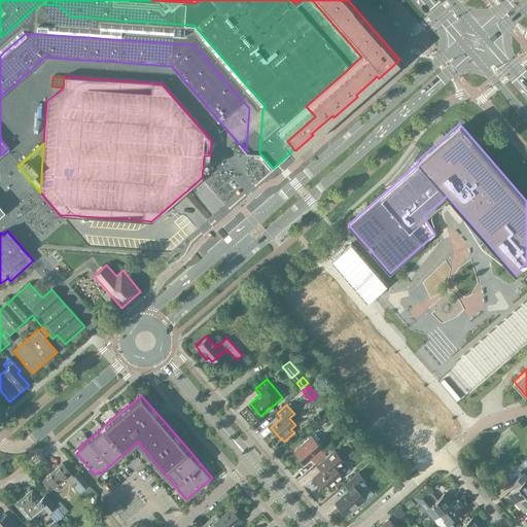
[(338,418),(332,422),(338,428),(343,424),(338,418)]
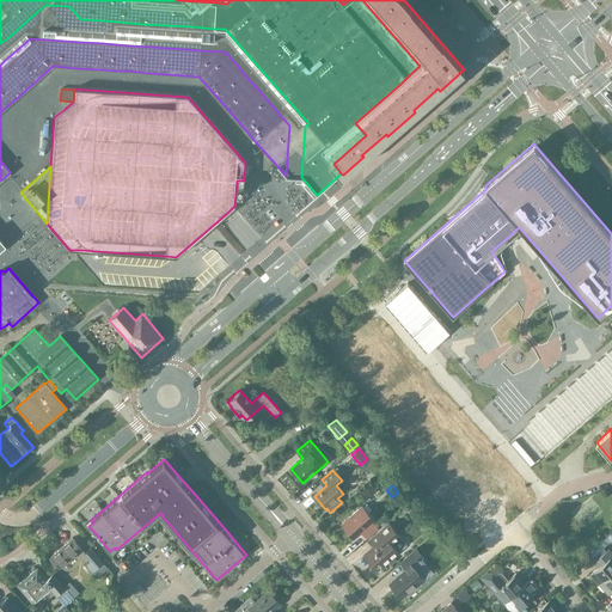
[(362,506),(341,524),(354,539),(362,532),(368,538),(379,528),(377,526),(373,522),(375,520),(362,506)]
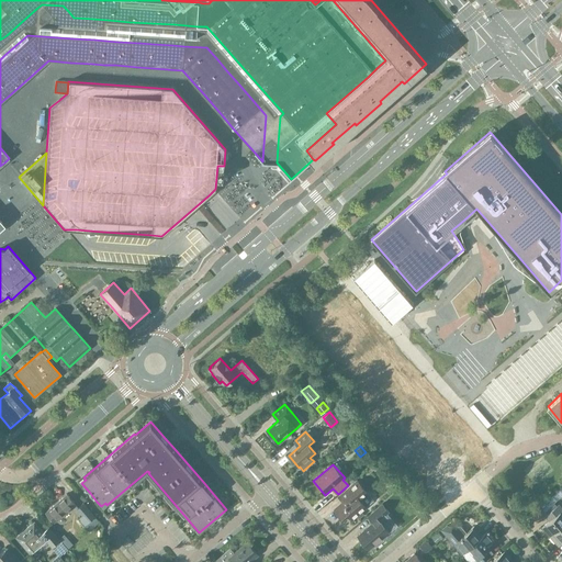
[(347,480),(350,484),(358,478),(355,473),(347,480)]
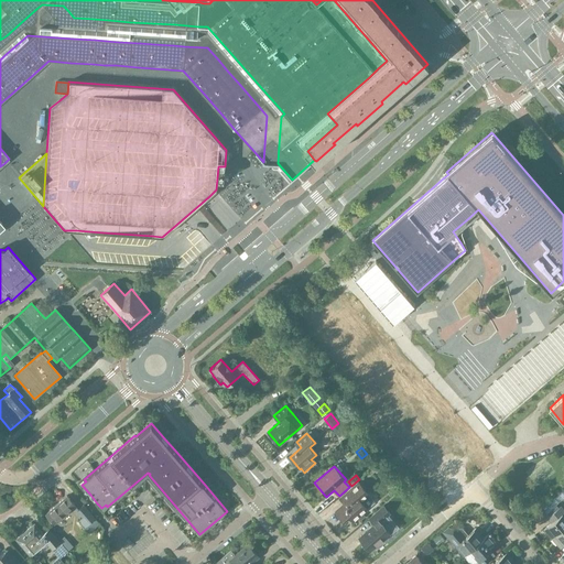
[(353,521),(375,501),(358,481),(342,496),(347,502),(336,511),(346,523),(351,519),(353,521)]
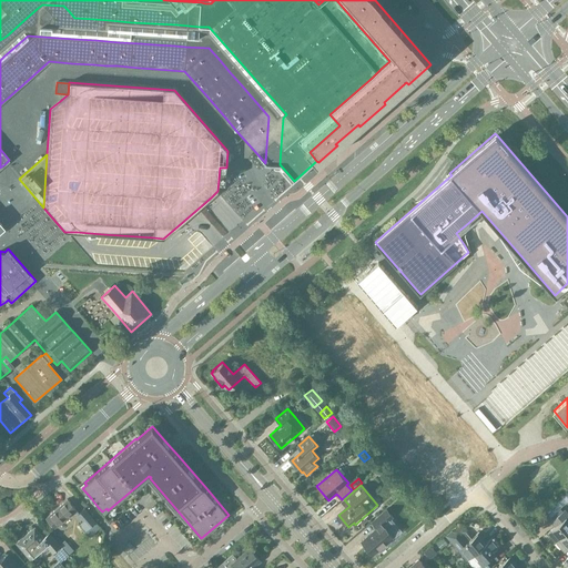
[(567,496),(566,495),(556,504),(560,508),(567,500),(567,496)]
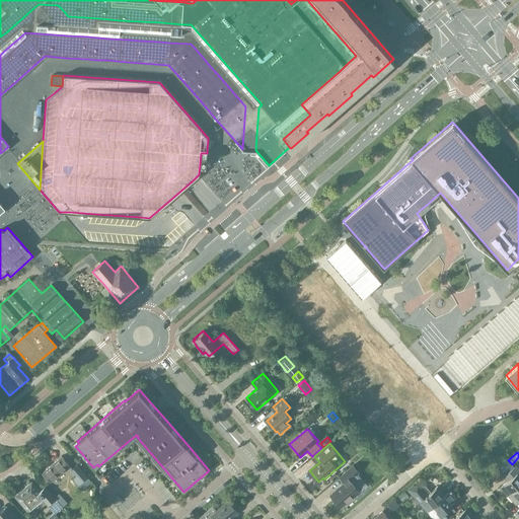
[(62,457),(52,465),(43,473),(50,483),(70,465),(62,457)]
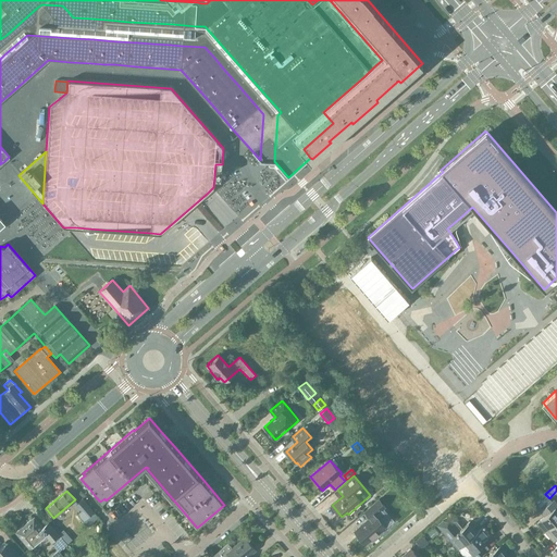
[(76,505),(82,511),(78,514),(84,520),(94,512),(83,498),(76,505)]
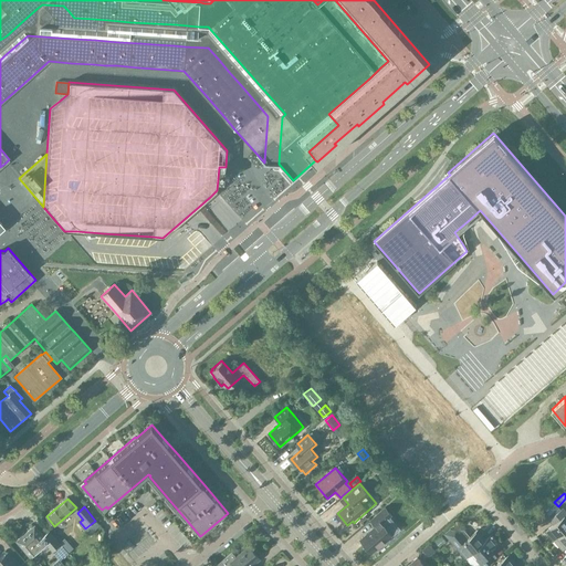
[(381,523),(391,515),(385,507),(370,520),(376,526),(360,540),(371,553),(392,535),(381,523)]
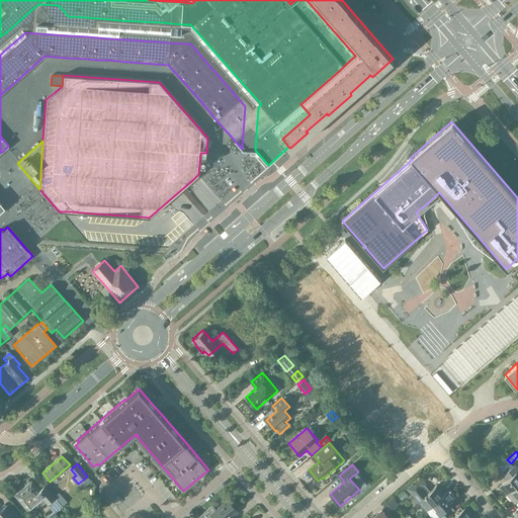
[(507,495),(517,485),(517,467),(515,464),(504,473),(508,479),(500,486),(507,495)]
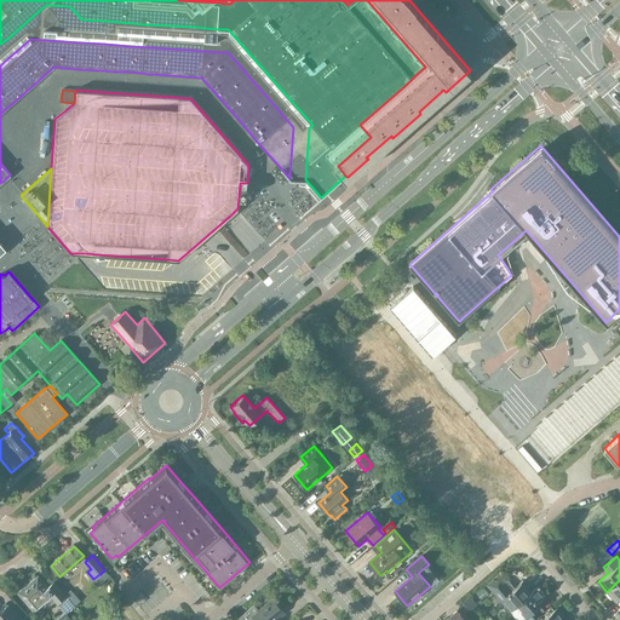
[(104,570),(93,579),(98,585),(109,575),(104,570)]
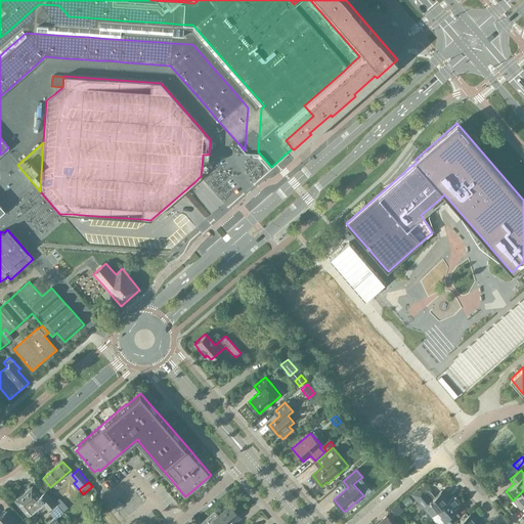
[(41,504),(46,508),(48,511),(49,510),(50,508),(56,504),(46,491),(40,496),(32,487),(14,503),(27,516),(41,504)]
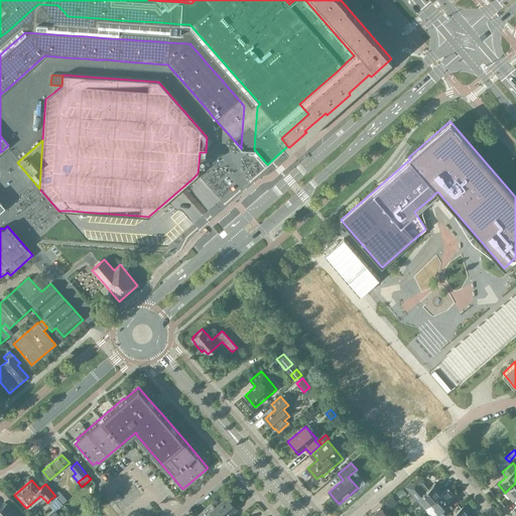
[(424,508),(429,504),(442,492),(435,483),(428,490),(422,484),(410,483),(406,487),(424,508)]
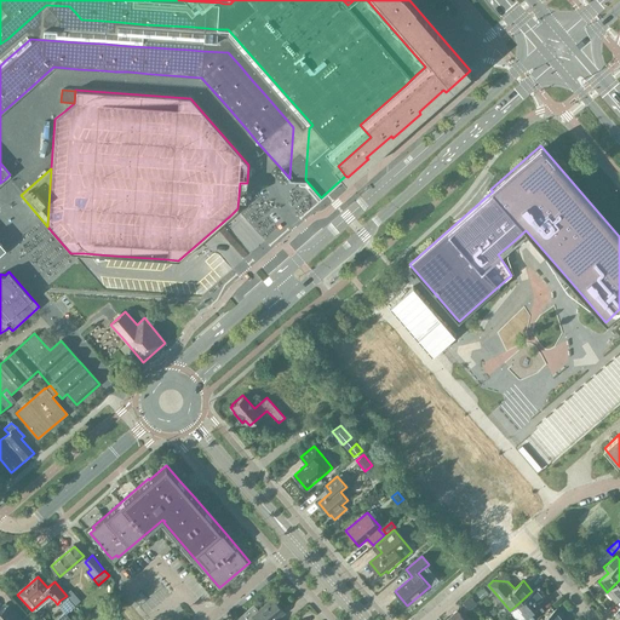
[(619,580),(607,592),(616,602),(619,598),(619,580)]
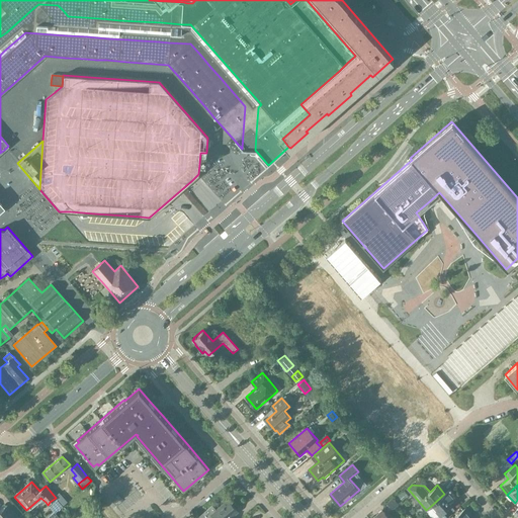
[(431,506),(441,517),(444,517),(452,511),(448,507),(457,499),(449,490),(444,494),(431,506)]
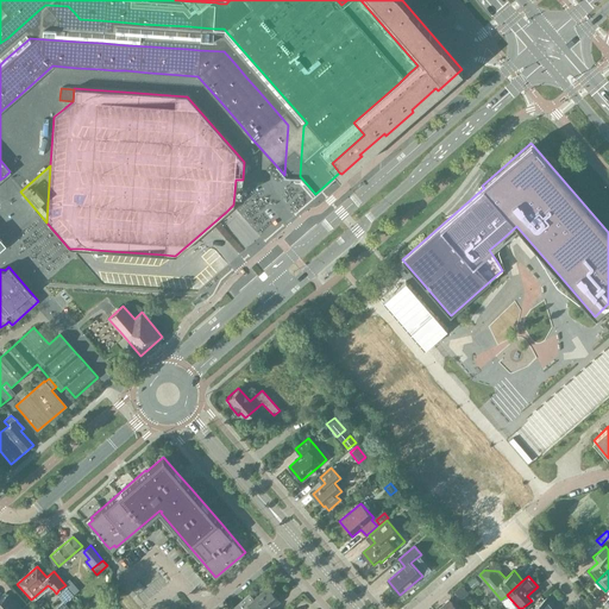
[(71,582),(66,586),(74,595),(79,590),(71,582)]
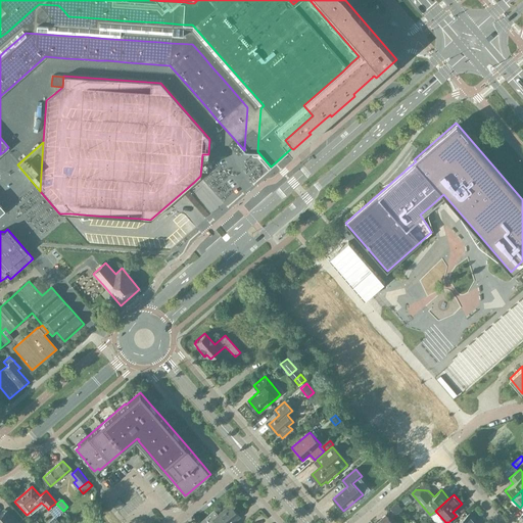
[(50,507),(49,509),(55,517),(56,516),(56,517),(63,511),(56,504),(56,503),(50,507)]
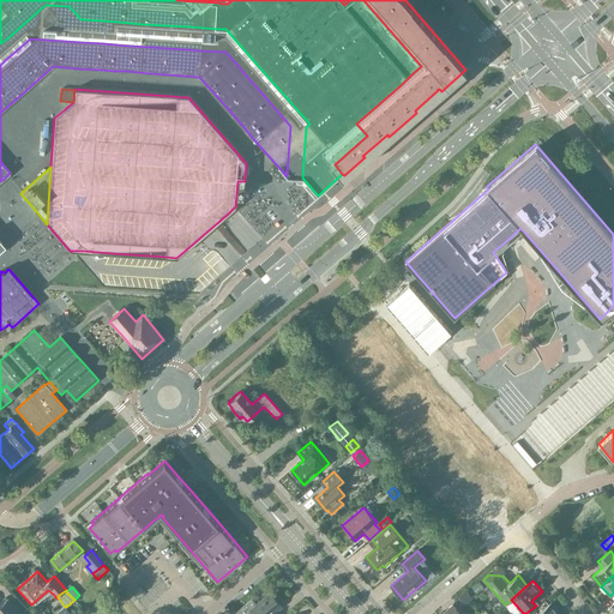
[(459,596),(458,596),(464,605),(473,597),(465,590),(459,596)]
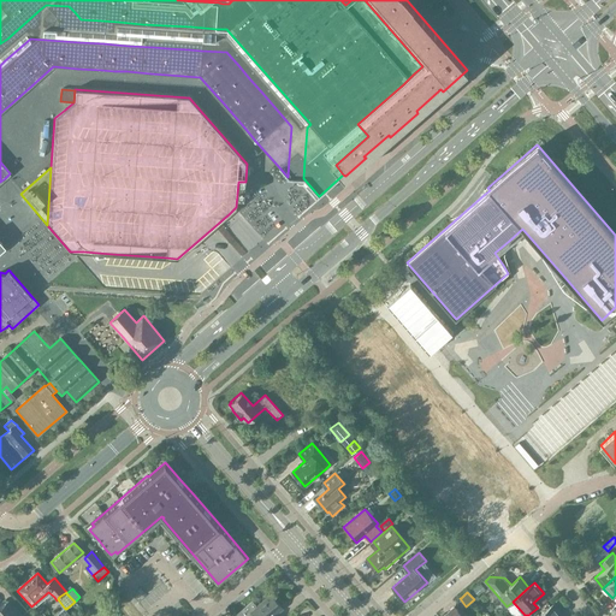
[(262,603),(258,606),(253,600),(234,615),(249,615),(253,614),(254,615),(273,615),(282,609),(272,597),(271,596),(268,597),(262,603)]
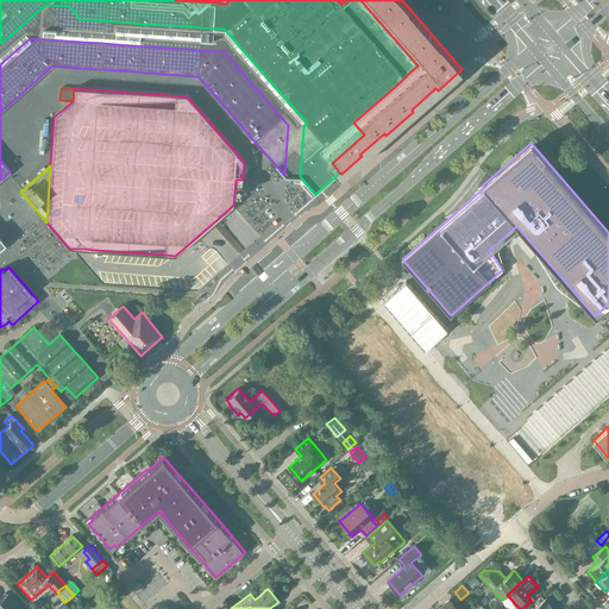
[(29,608),(26,604),(20,608),(8,595),(0,601),(0,608),(29,608)]
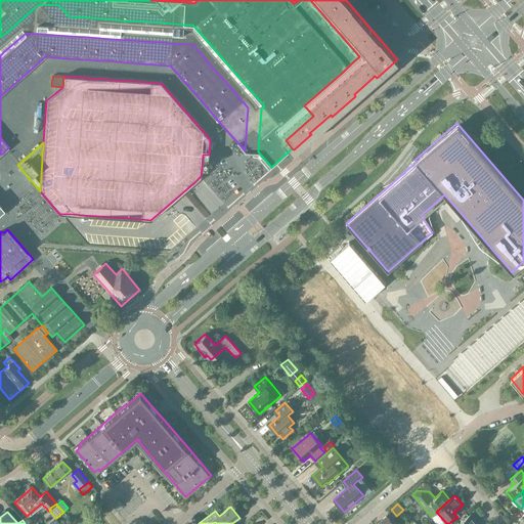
[(477,523),(479,523),(471,514),(459,523),(477,523)]
